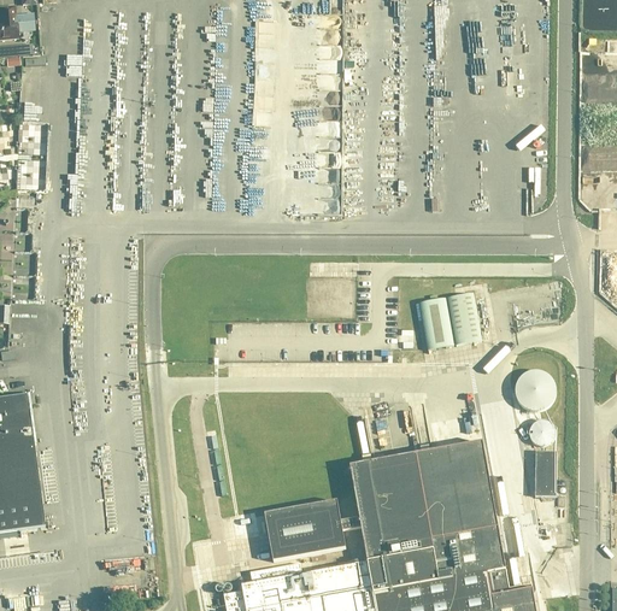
[(0,36),(18,35),(17,28),(34,27),(33,11),(15,12),(15,3),(0,4),(0,36)]
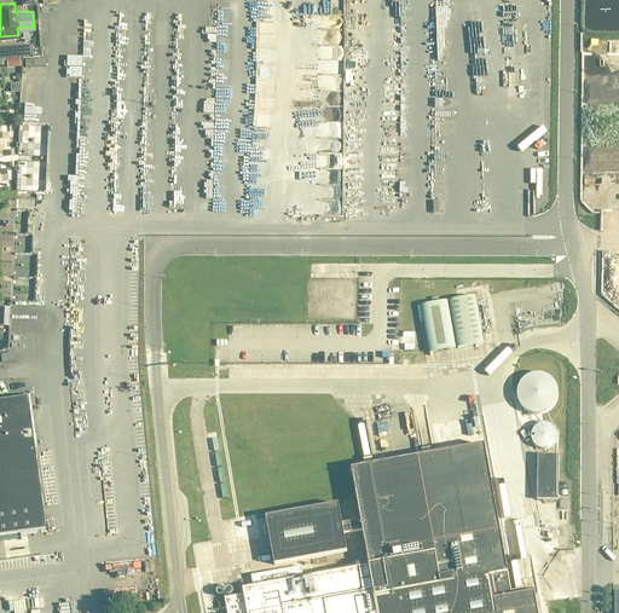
[(0,53),(23,52),(22,42),(0,45),(0,53)]
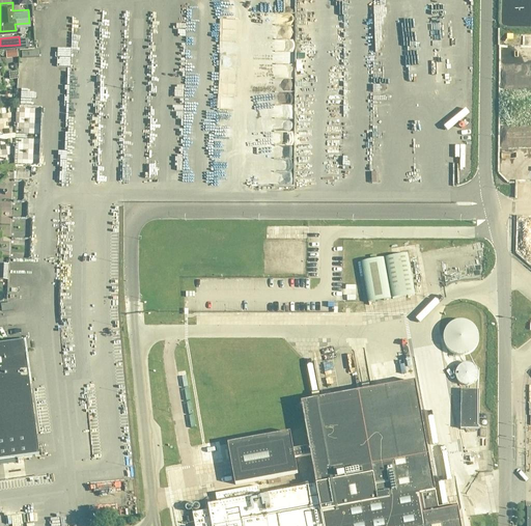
[(473,93),(463,93),(464,109),(474,109),(473,93)]
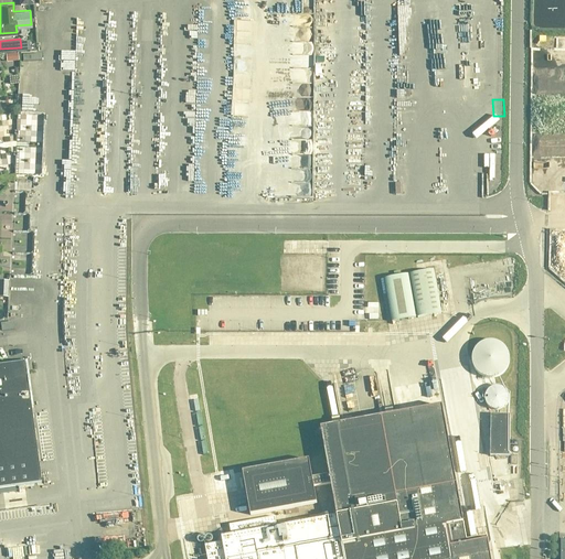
[(417,313),(440,310),(433,266),(409,270),(417,313)]
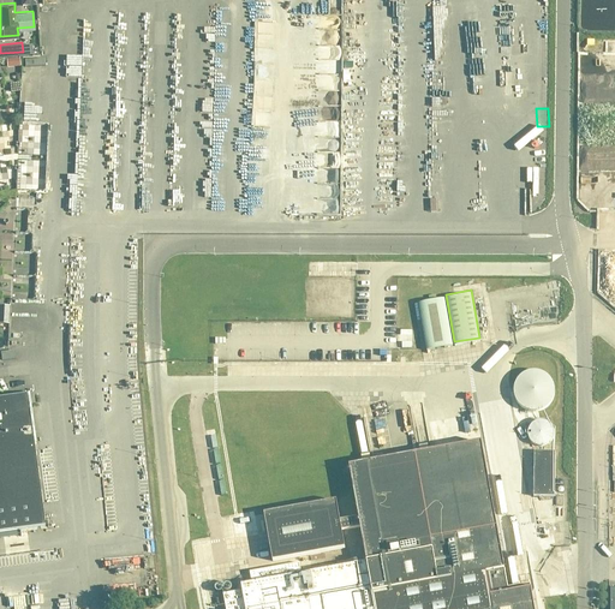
[(443,294),(418,299),(427,346),(452,342),(443,294)]
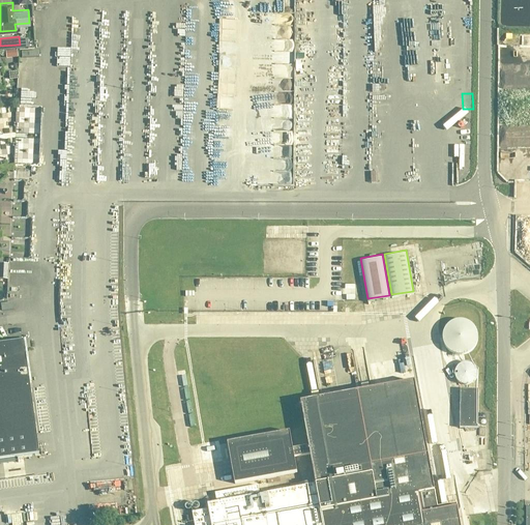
[(476,339),(477,333),(476,327),(474,323),(470,319),(465,317),(460,316),(454,317),(449,319),(445,323),(443,327),(442,333),(443,339),(445,344),(449,347),(454,350),(460,351),(465,350),(470,347),(474,344),(476,339)]
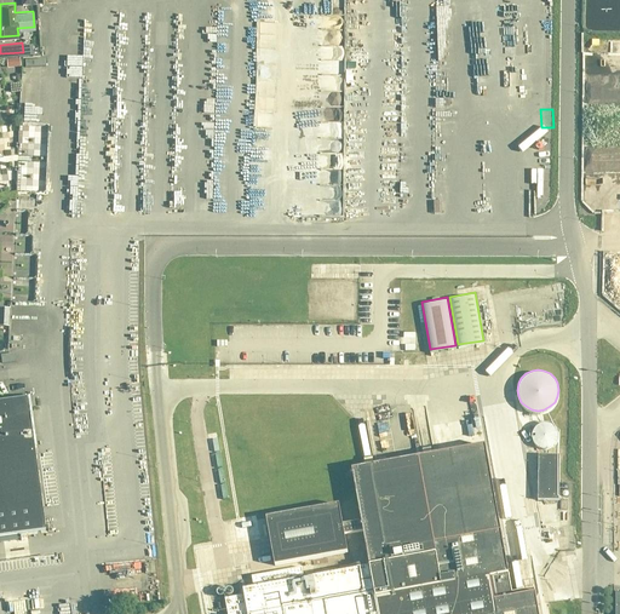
[(0,532),(45,527),(27,394),(0,396),(0,532)]
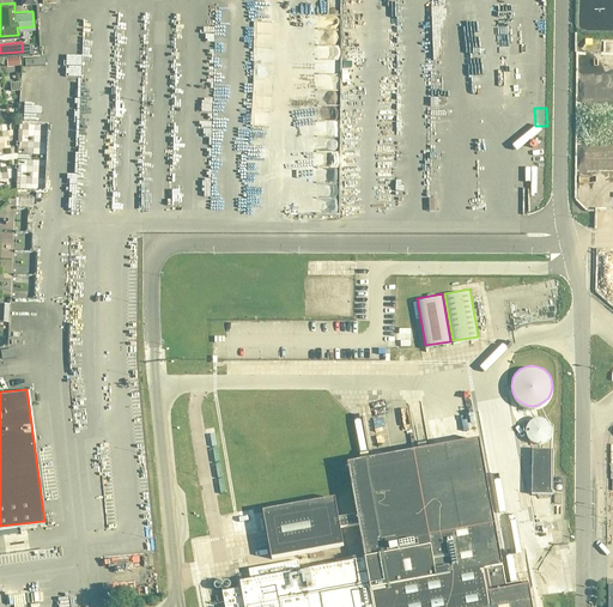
[(376,417),(378,430),(392,426),(389,414),(376,417)]
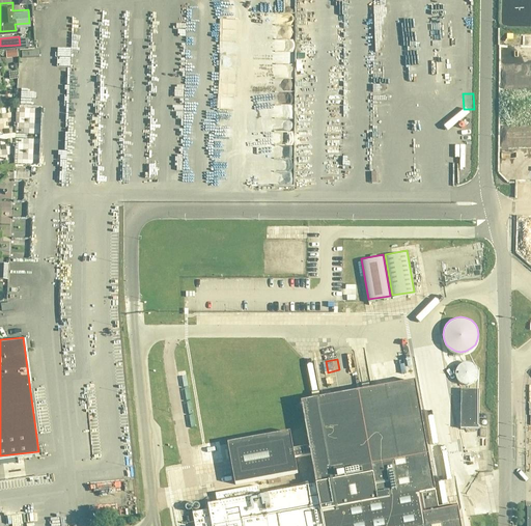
[(470,360),(468,359),(466,359),(464,360),(462,360),(460,361),(458,362),(457,363),(456,365),(455,367),(455,371),(455,374),(456,375),(457,377),(458,378),(459,380),(460,380),(463,381),(464,382),(466,382),(467,382),(468,382),(470,382),(471,382),(473,381),(474,380),(475,379),(476,378),(476,377),(477,376),(477,375),(478,374),(478,371),(478,370),(478,368),(477,366),(477,365),(476,363),(474,361),(472,360),(471,360),(470,360)]
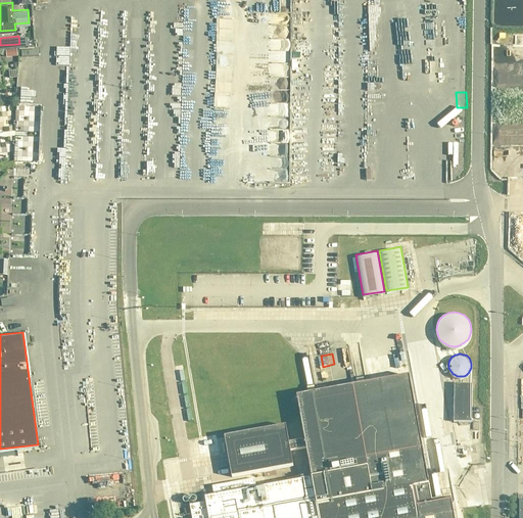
[(455,517),(450,498),(432,501),(408,373),(296,393),(304,436),(288,439),(286,422),(224,433),(232,474),(293,463),(290,448),(306,444),(312,475),(256,485),(254,475),(212,483),(215,493),(205,495),(206,500),(190,502),(192,517),(455,517)]
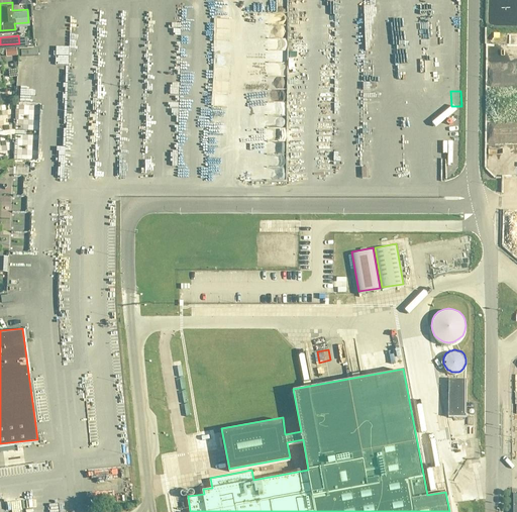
[(449,376),(448,414),(466,414),(467,377),(449,376)]
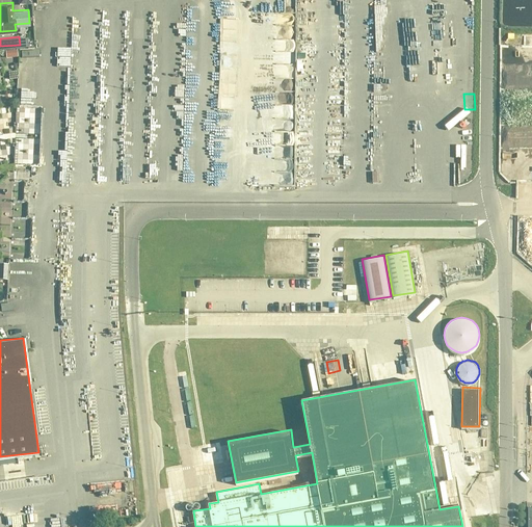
[(173,415),(160,417),(162,427),(174,426),(173,415)]
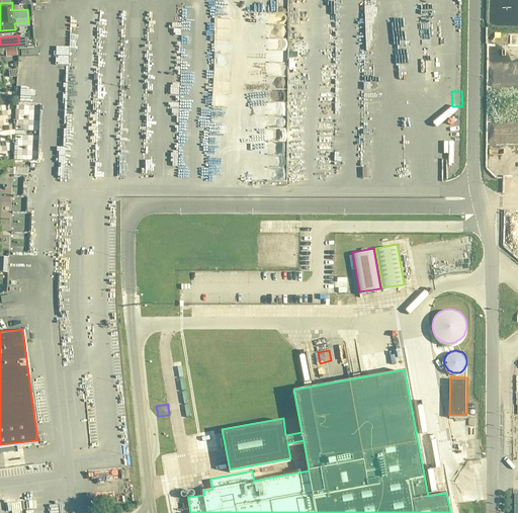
[(422,437),(427,435),(423,421),(418,423),(422,437)]
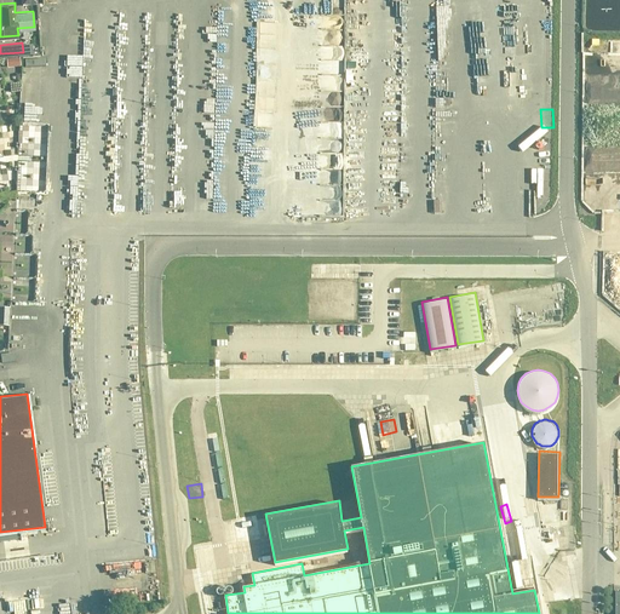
[(259,517),(240,518),(241,538),(260,537),(259,517)]
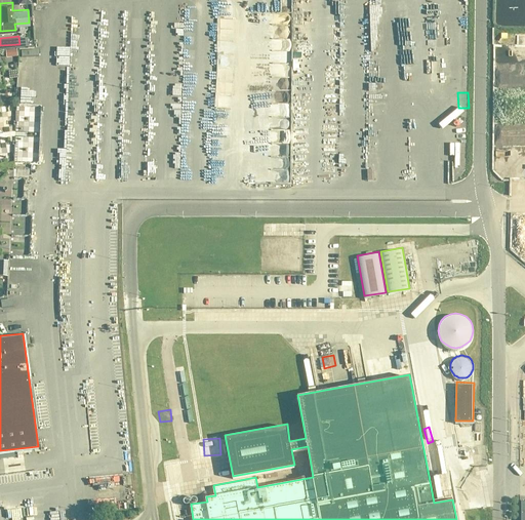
[(57,514),(56,495),(48,495),(48,519),(58,519),(59,514),(57,514)]
